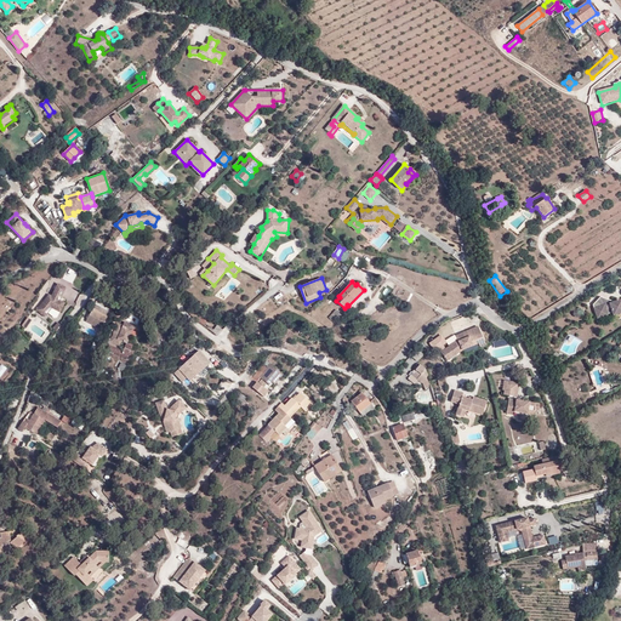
[(380,294),(386,297),(396,286),(391,281),(380,294)]
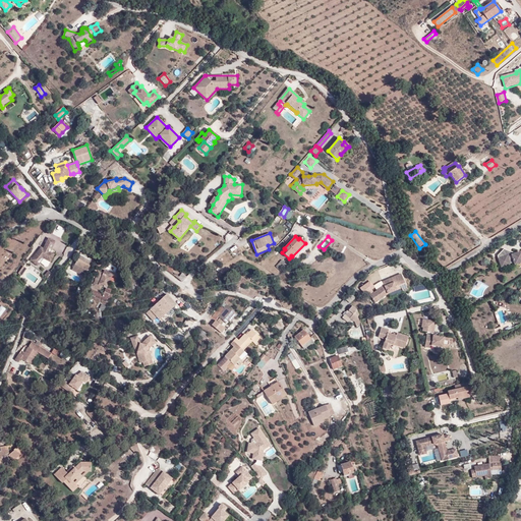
[(49,238),(44,249),(42,247),(32,261),(39,267),(45,258),(51,263),(55,254),(51,252),(56,242),(49,238)]
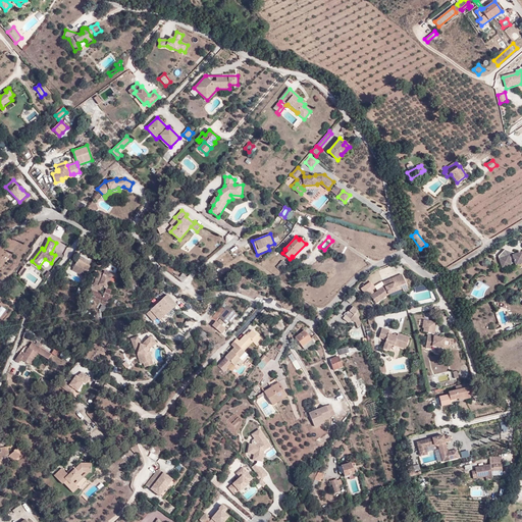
[(333,240),(328,245),(334,250),(340,245),(333,240)]
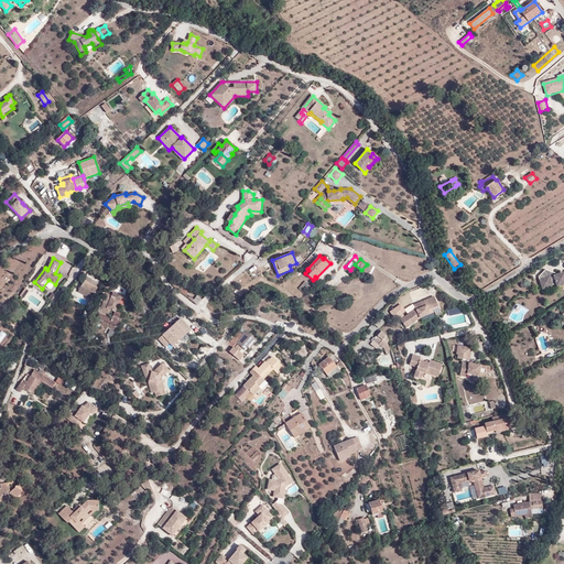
[(546,270),(545,270),(539,277),(542,290),(552,286),(552,284),(555,283),(556,286),(563,283),(563,274),(561,274),(557,273),(553,272),(550,271),(546,270)]
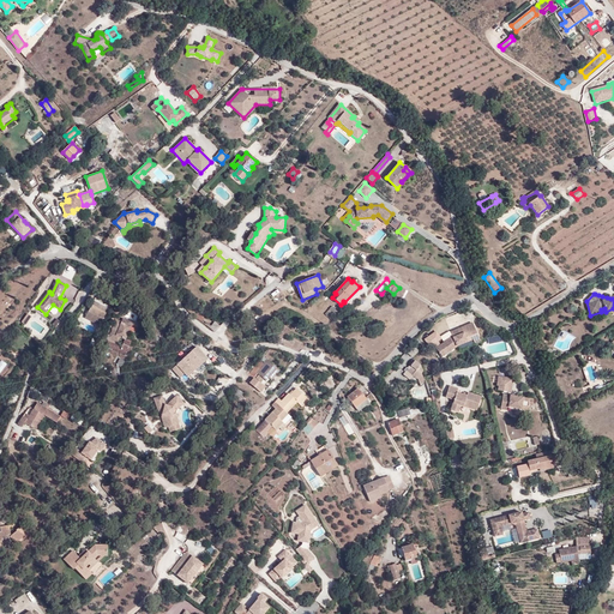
[(112,309),(95,300),(92,305),(109,314),(112,309)]
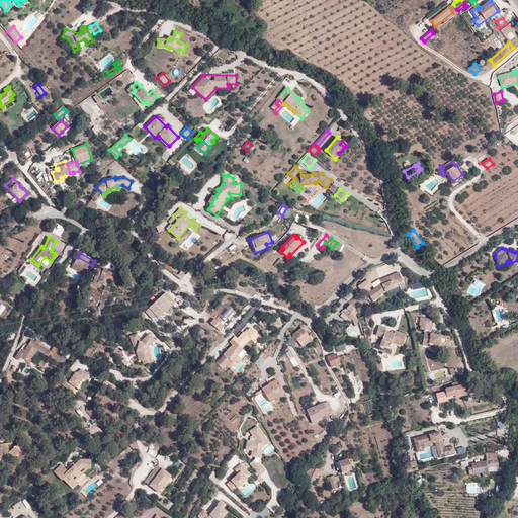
[(72,268),(87,276),(92,265),(78,257),(72,268)]
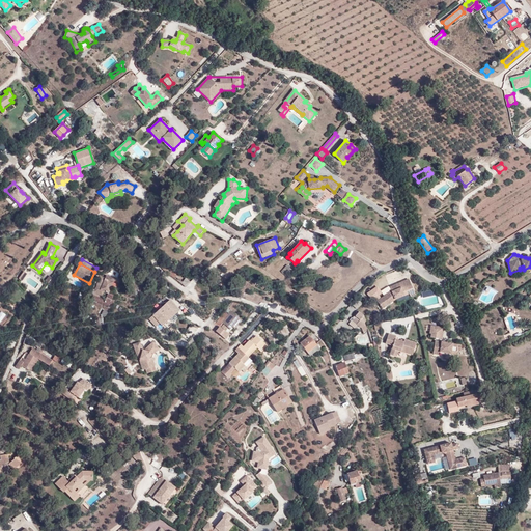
[(112,278),(107,276),(106,279),(103,286),(101,290),(109,294),(114,282),(111,281),(112,278)]
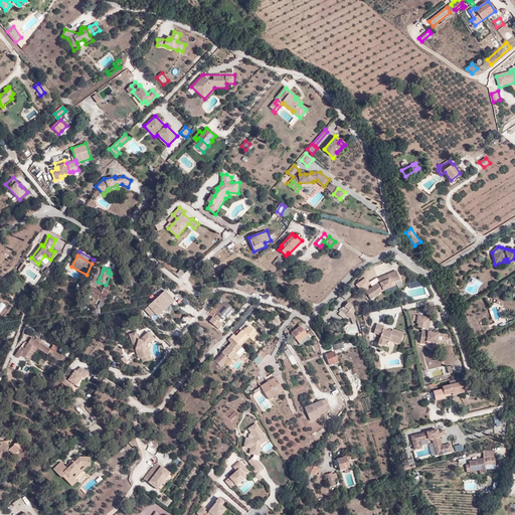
[(94,276),(100,278),(103,271),(97,269),(94,276)]
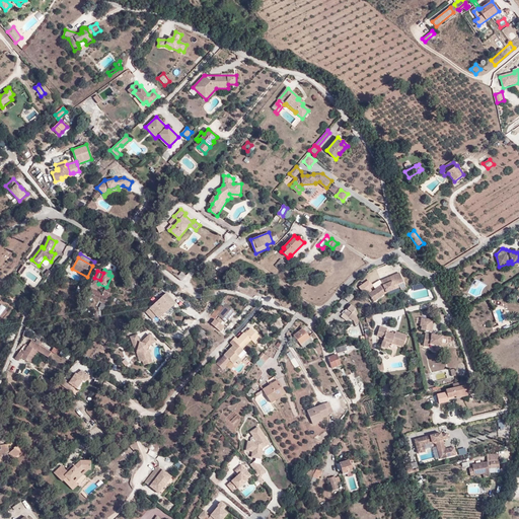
[(401,290),(406,288),(399,273),(381,280),(383,284),(369,294),(374,301),(386,293),(400,287),(401,290)]
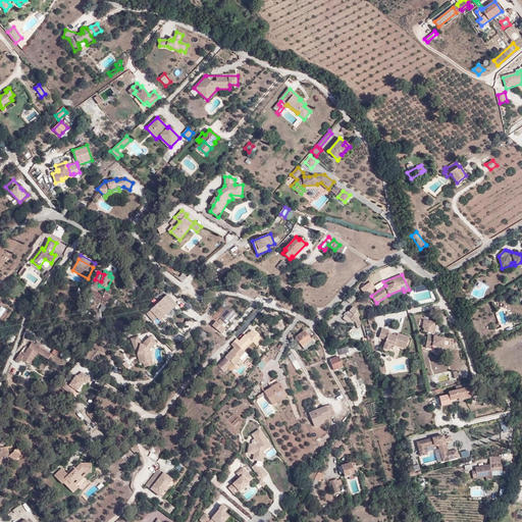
[(360,288),(365,296),(376,289),(370,280),(360,288)]
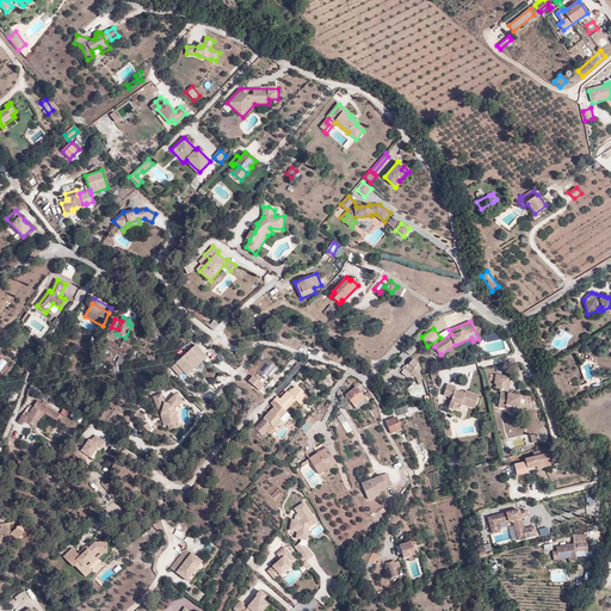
[(107,339),(106,344),(119,350),(122,345),(107,339)]
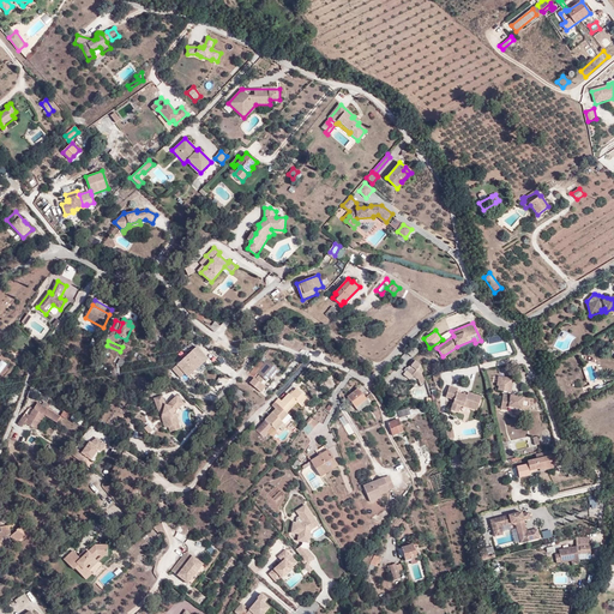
[(122,347),(120,351),(126,354),(130,347),(124,343),(122,347)]
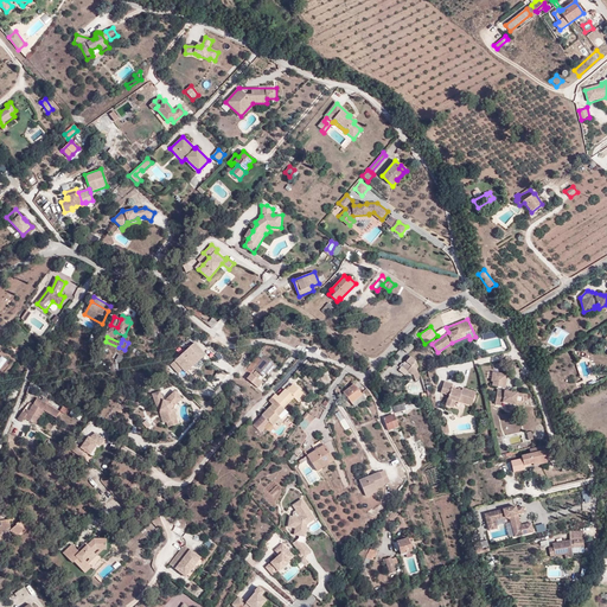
[(409,342),(403,350),(409,355),(414,347),(409,342)]
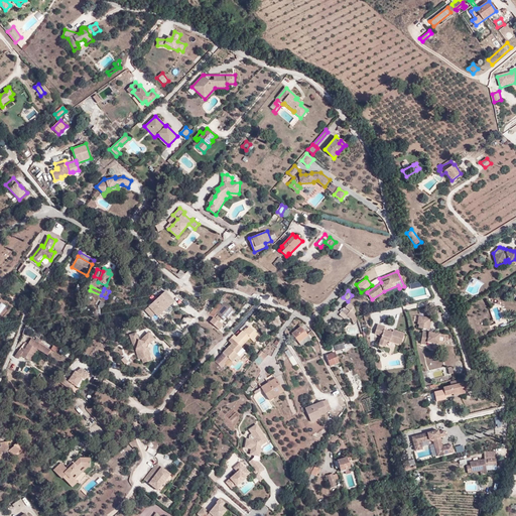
[(149,306),(159,316),(175,301),(166,291),(149,306)]
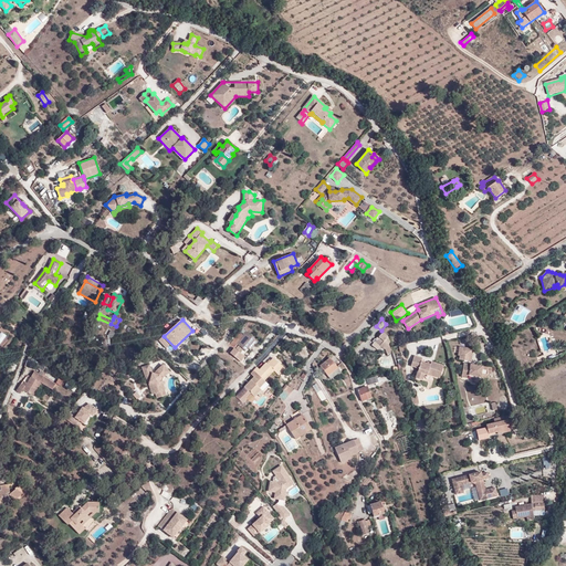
[(245,350),(255,339),(247,332),(240,341),(237,337),(231,345),(236,348),(238,345),(245,350)]
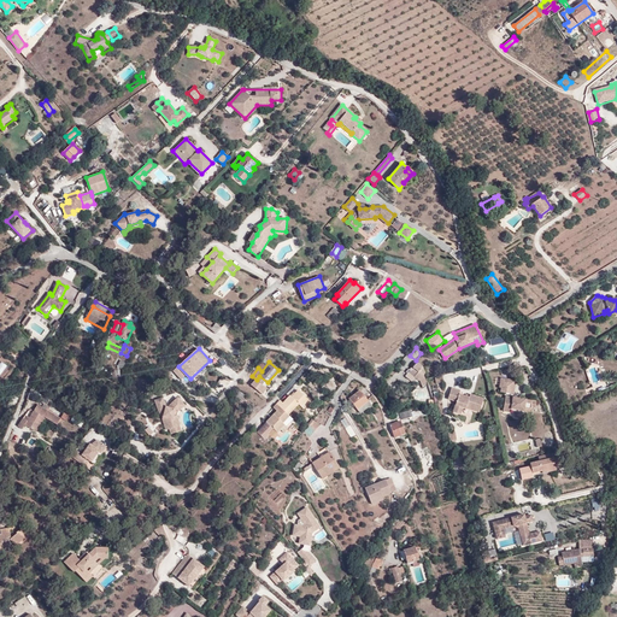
[(415,377),(419,381),(425,372),(423,366),(418,363),(413,368),(419,372),(415,377)]
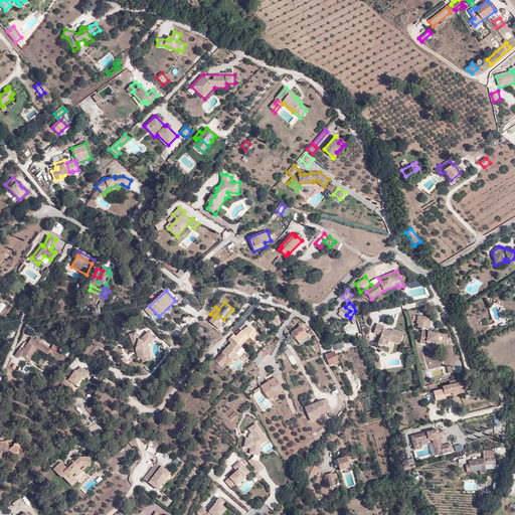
[(418,327),(430,329),(432,318),(418,316),(416,324),(418,324),(418,327)]
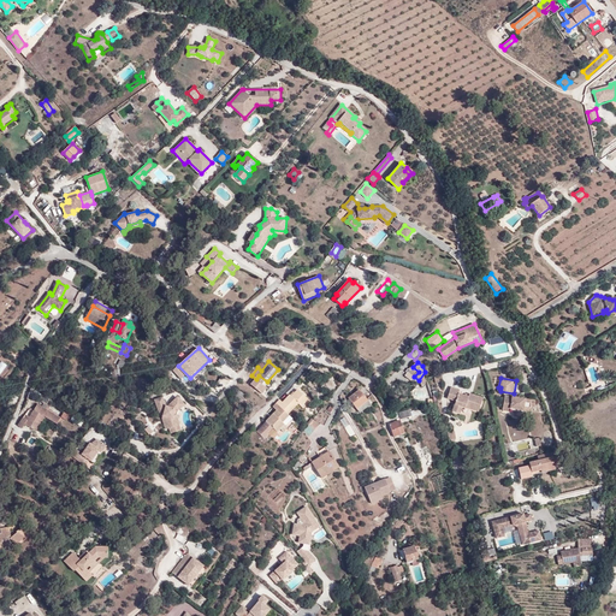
[(262,394),(266,389),(255,380),(250,385),(262,394)]
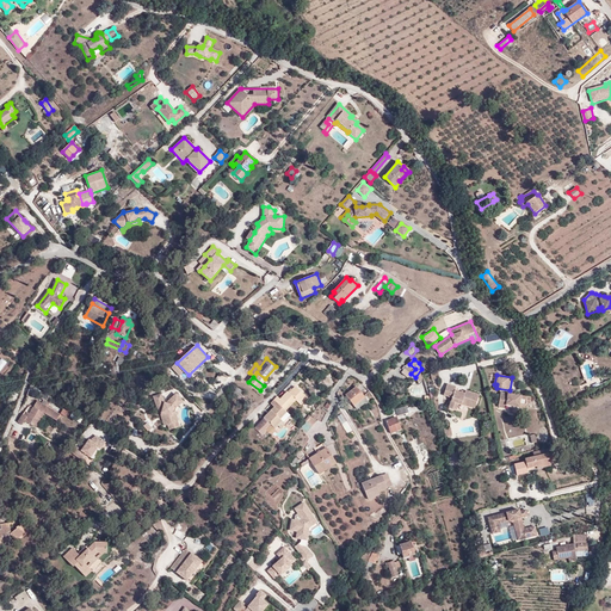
[(281,399),(278,396),(275,400),(287,412),(296,401),(301,406),(308,399),(296,387),(289,394),(288,392),(281,399)]
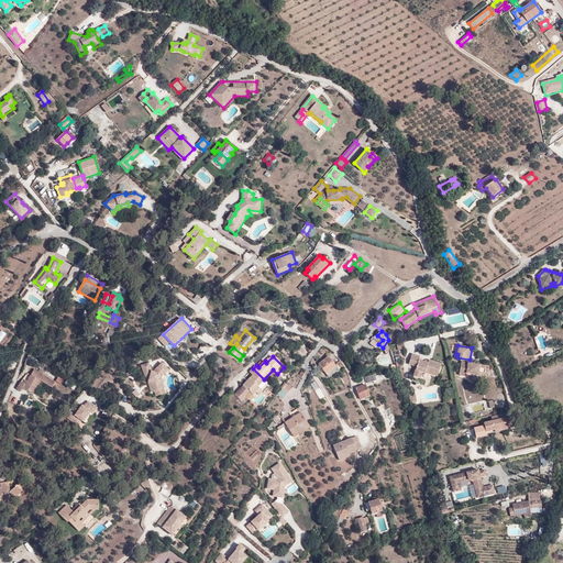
[(319,364),(327,374),(335,366),(328,356),(319,364)]
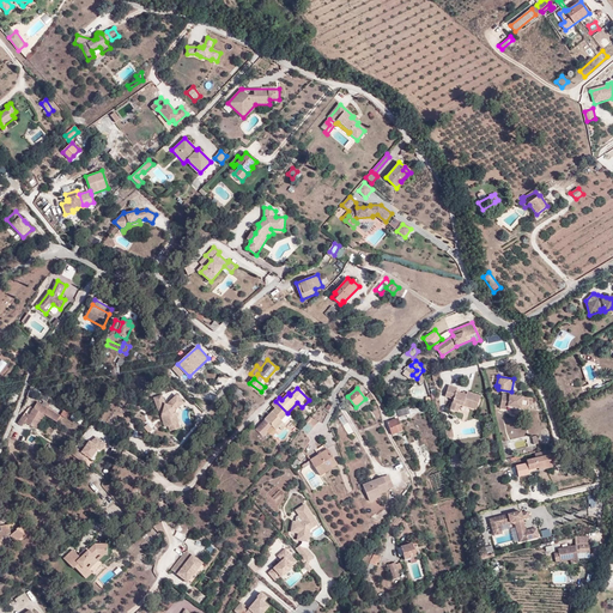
[(477,410),(480,396),(467,393),(466,398),(457,394),(459,392),(449,389),(447,399),(455,401),(453,411),(459,413),(461,405),(477,410)]
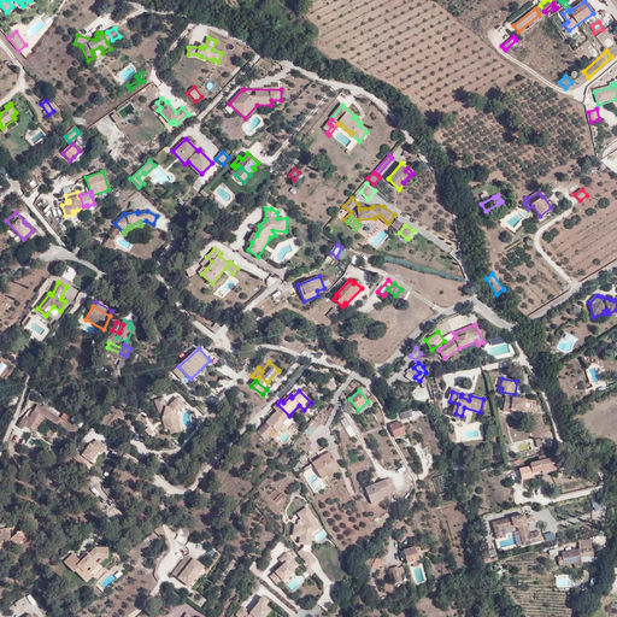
[(532,409),(526,407),(527,404),(527,399),(506,397),(504,411),(511,412),(511,410),(530,412),(532,409)]
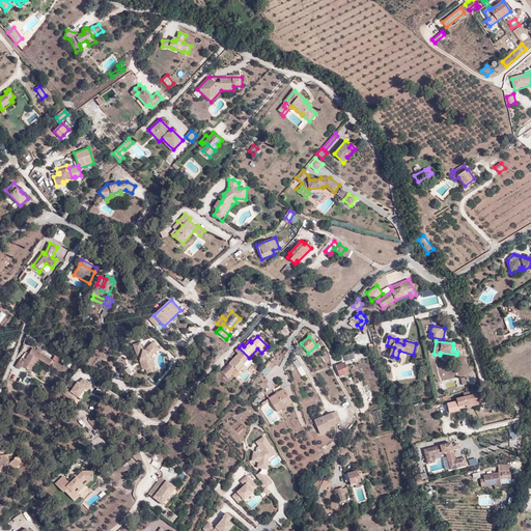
[(133,344),(136,355),(140,359),(139,361),(142,370),(145,369),(147,373),(156,370),(152,358),(149,359),(151,353),(152,354),(159,348),(152,342),(143,351),(140,342),(133,344)]
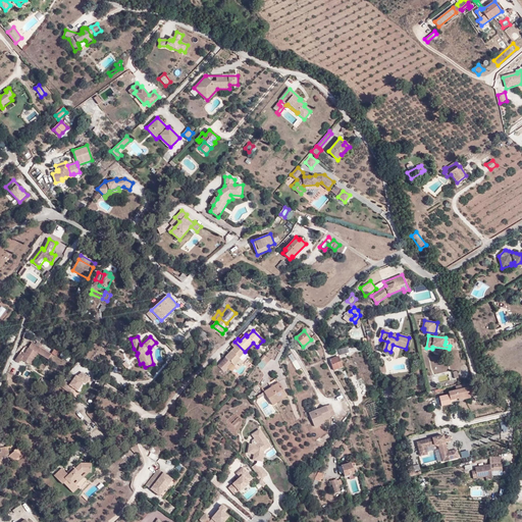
[(453,347),(454,340),(446,337),(446,342),(450,342),(450,346),(453,347)]
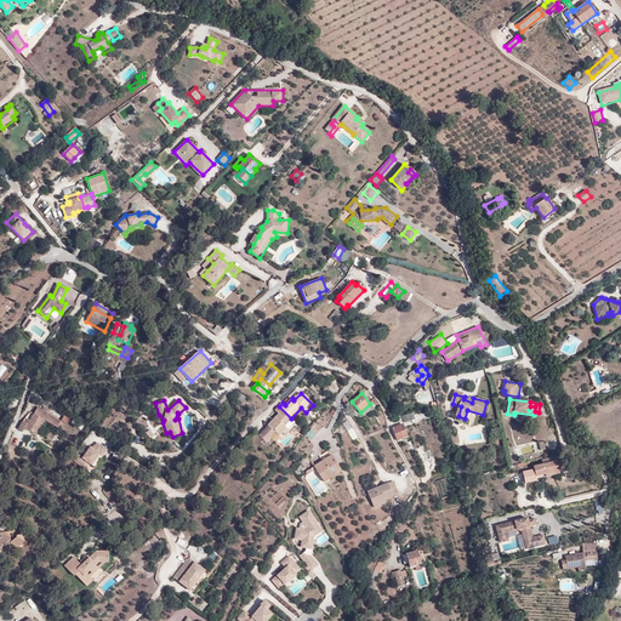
[(363,416),(374,408),(370,404),(360,412),(363,416)]
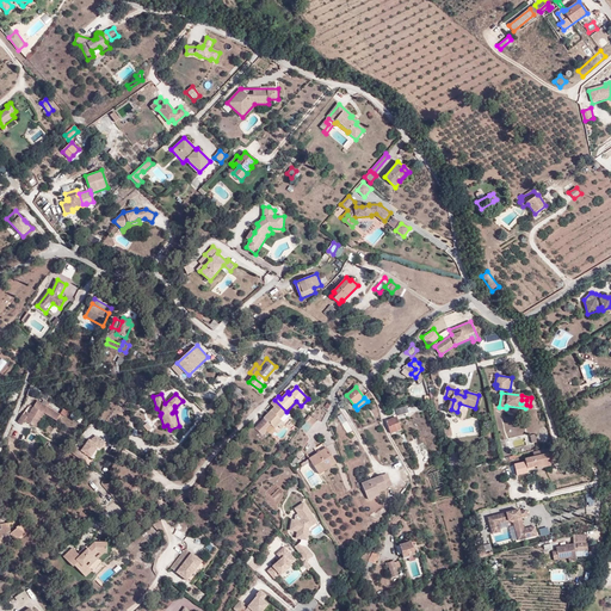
[(265,418),(254,429),(263,436),(266,439),(270,434),(267,431),(266,432),(266,431),(271,425),(276,429),(278,426),(283,421),(282,419),(288,413),(287,412),(275,400),(271,405),(273,408),(264,418),(265,418)]
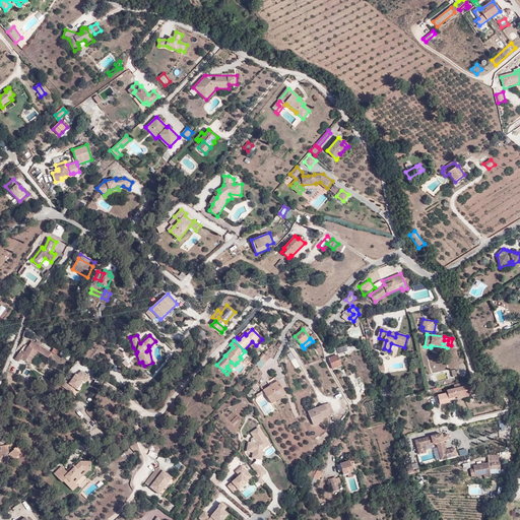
[(52,353),(31,341),(28,346),(38,352),(48,359),(52,353)]
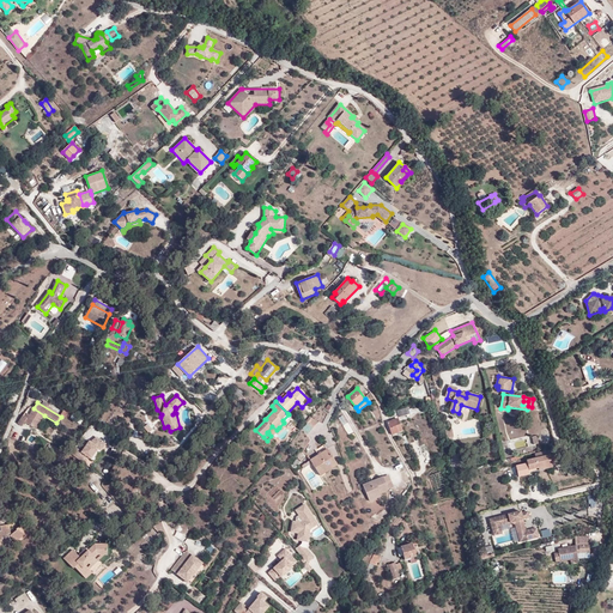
[(399,418),(413,413),(412,408),(408,410),(407,407),(396,411),(399,418)]
